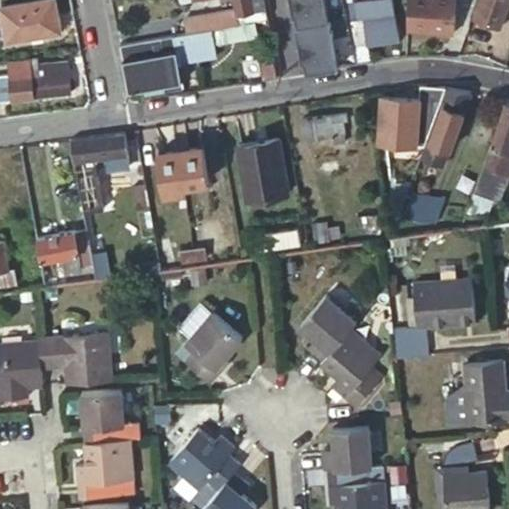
[(61,33),(54,0),(46,0),(1,9),(7,43),(61,33)]
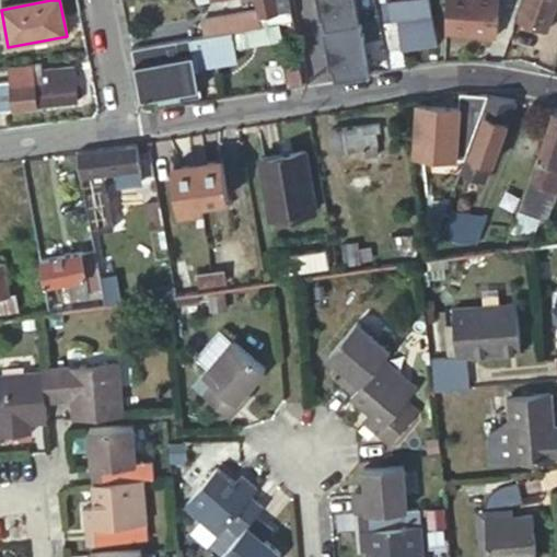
[(211,0),(212,2),(224,0),(242,0),(245,15),(246,21),(259,19),(278,15),(275,0),(211,0)]
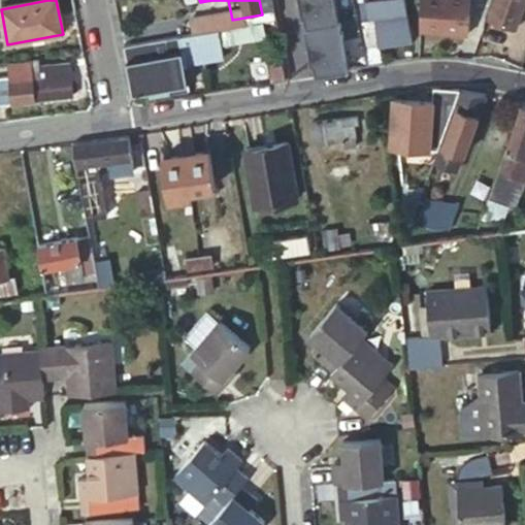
[(275,0),(279,10),(322,2),(321,0),(275,0)]
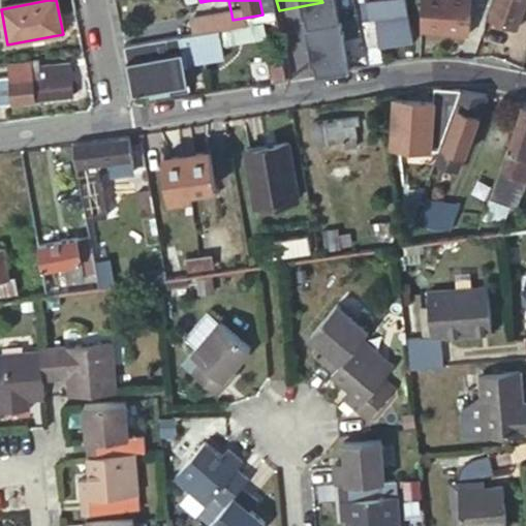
[(361,7),(368,51),(385,49),(387,52),(413,48),(406,0),(403,0),(379,4),(378,0),(367,0),(368,6),(361,7)]
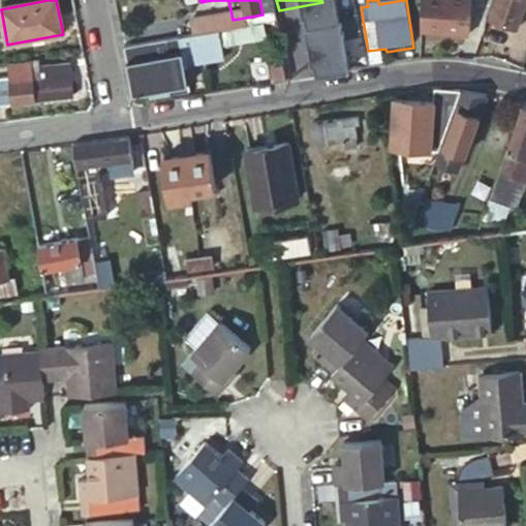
[(473,0),(425,0),(423,34),(471,37),(473,0)]
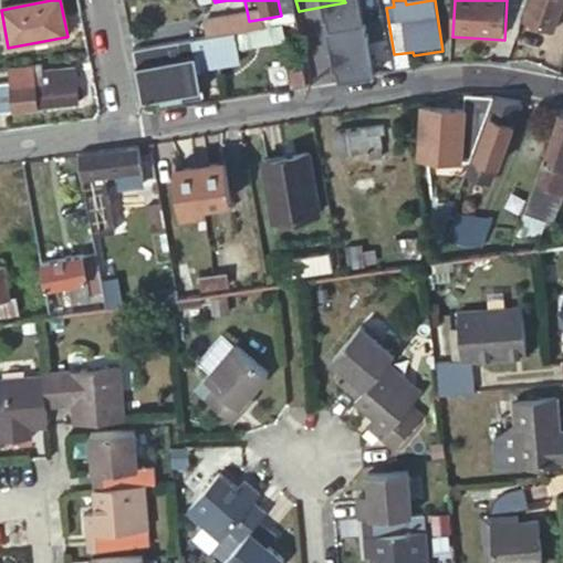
[(562,0),(533,0),(525,22),(555,33),(562,12),(562,0)]
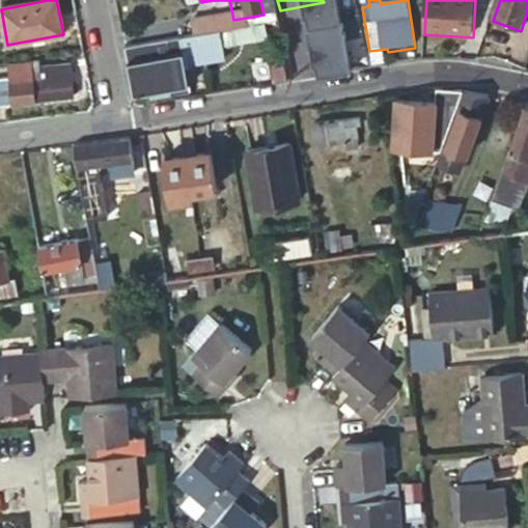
[(265,24),(264,15),(246,18),(233,20),(232,15),(223,17),(226,30),(248,27),(265,24)]
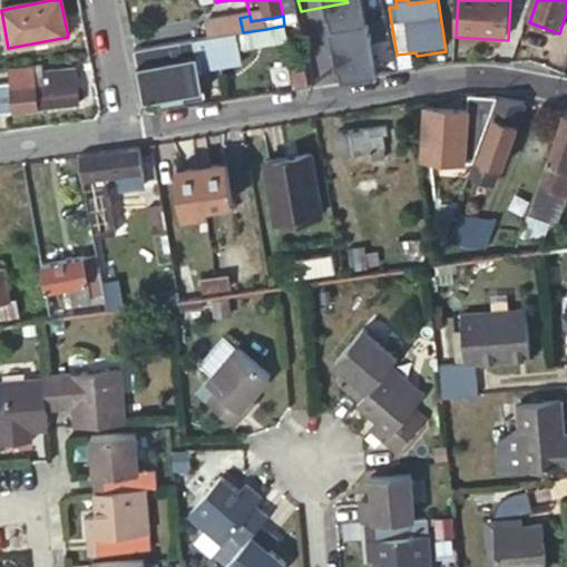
[(203,25),(206,39),(235,33),(243,32),(240,18),(203,25)]
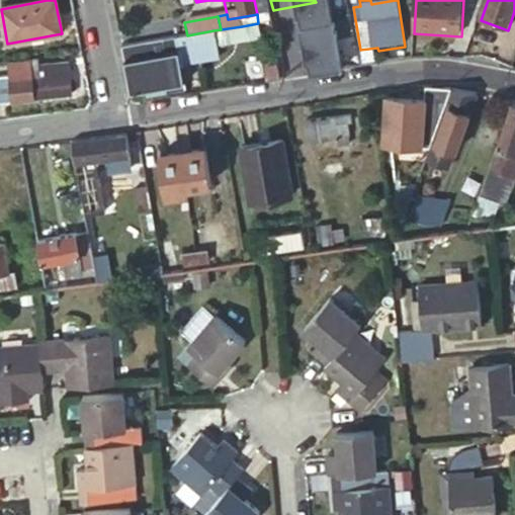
[(274,32),(272,21),(261,22),(263,34),(274,32)]
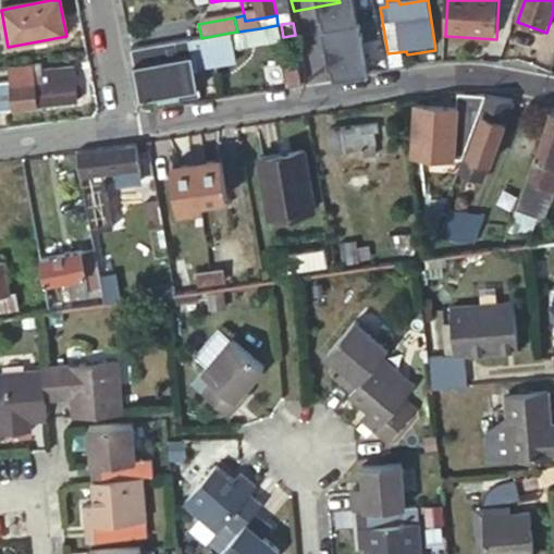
[(201,38),(131,50),(135,73),(154,69),(159,106),(182,101),(181,95),(199,93),(196,70),(235,63),(230,33),(201,38)]
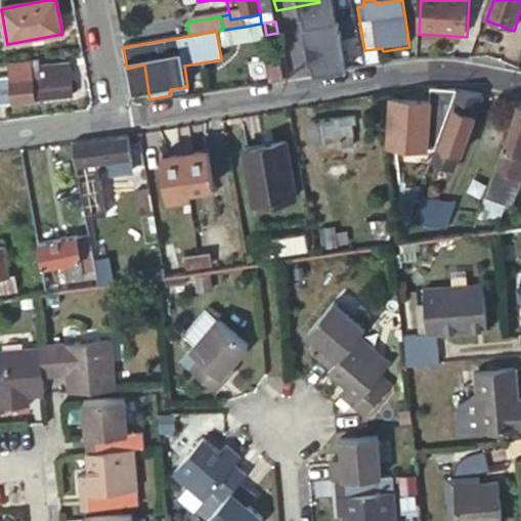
[(354,48),(352,33),(318,35),(320,50),(354,48)]
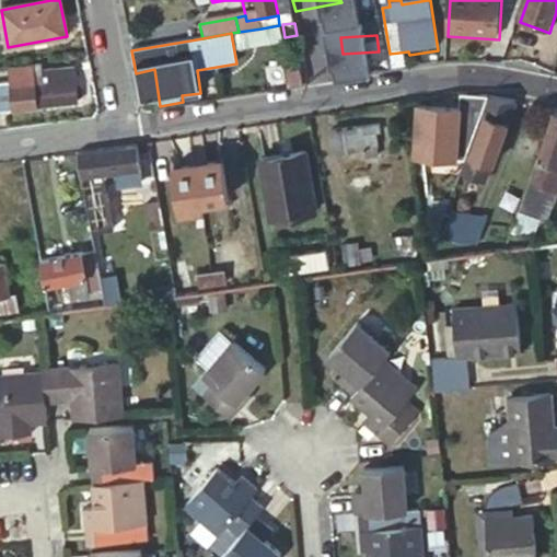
[(390,54),(393,73),(412,71),(409,55),(408,51),(390,54)]
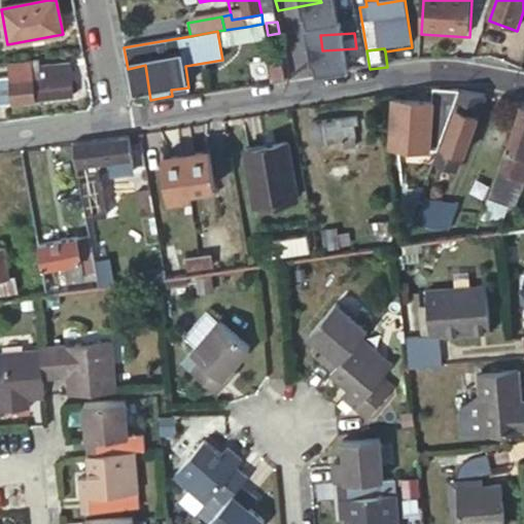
[(10,85),(13,107),(34,104),(34,102),(72,97),(68,67),(38,71),(37,63),(8,67),(10,85)]
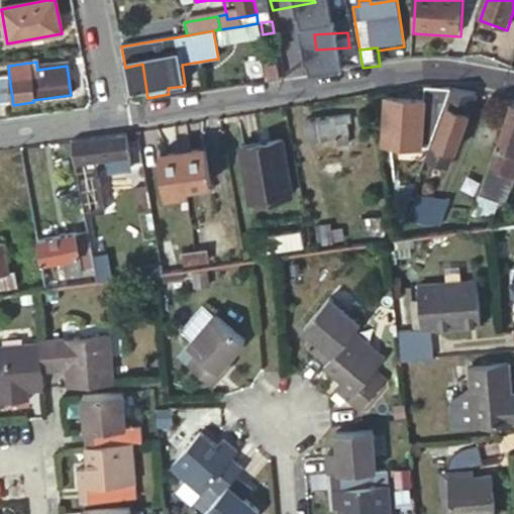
[(0,107),(13,105),(10,84),(9,79),(0,80),(0,107)]
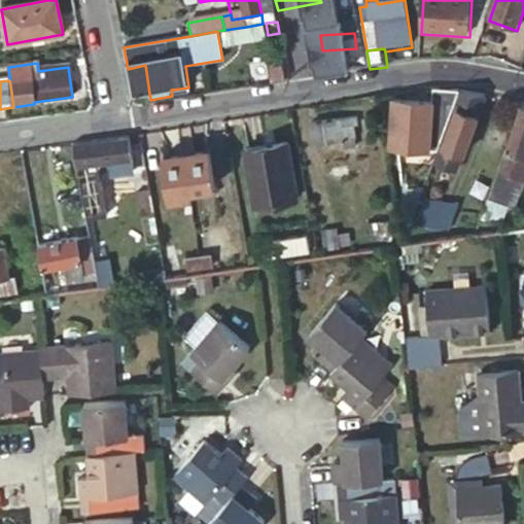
[(453,109),(457,99),(458,94),(453,93),(440,92),(431,92),(431,98),(409,97),(409,103),(390,102),(390,124),(394,147),(440,150),(441,146),(453,109)]
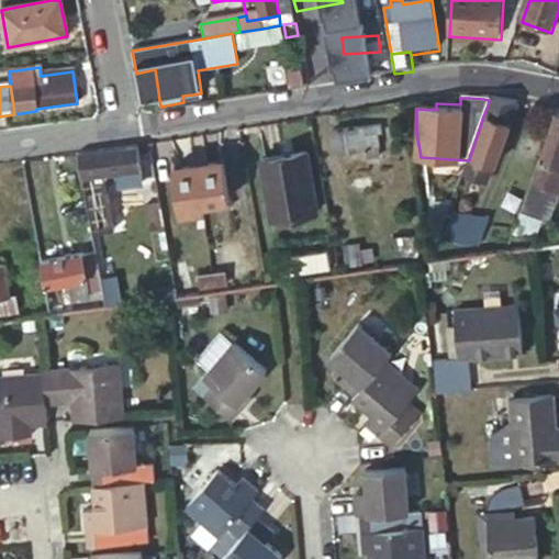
[(495,167),(518,104),(499,101),(489,100),(488,105),(483,116),(488,118),(474,158),(470,156),(469,160),(464,177),(487,183),(493,165),(495,167)]
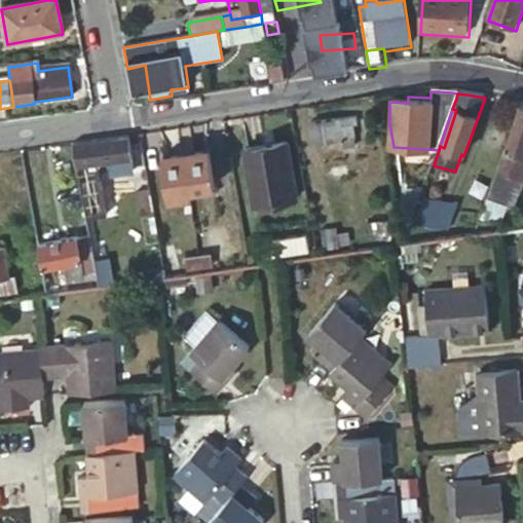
[(522,105),(522,106),(486,204),(512,215),(522,183),(522,159),(522,156),(522,105)]
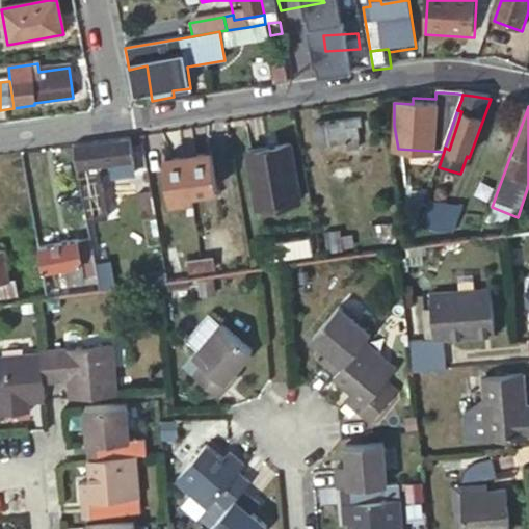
[(363,118),(355,120),(314,126),(318,147),(346,142),(347,150),(360,149),(356,126),(364,125),(363,118)]
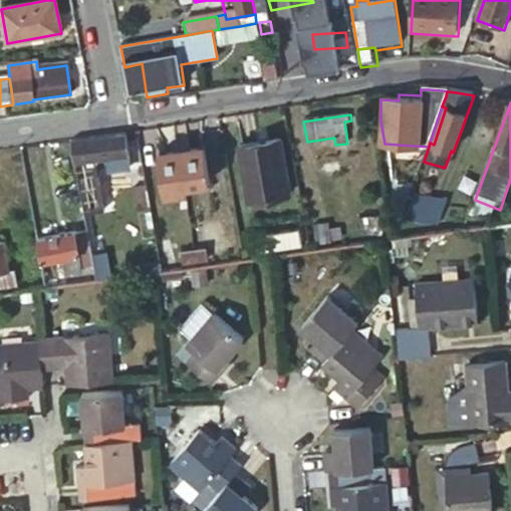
[(132,168),(125,135),(95,139),(71,143),(83,213),(98,210),(95,195),(102,195),(100,182),(89,185),(87,175),(85,164),(96,162),(109,160),(110,172),(132,168)]
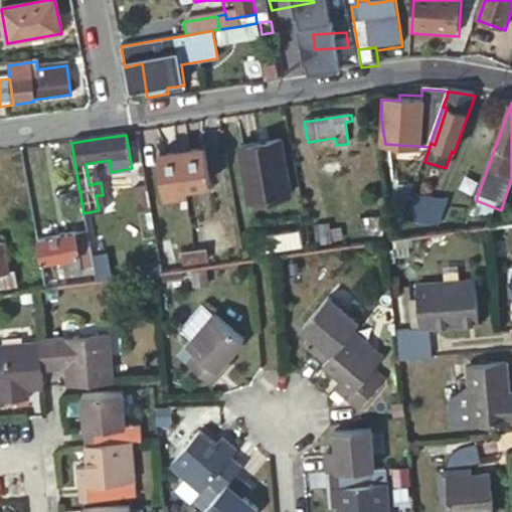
[(293,193),(283,141),(240,149),(250,201),(293,193)]
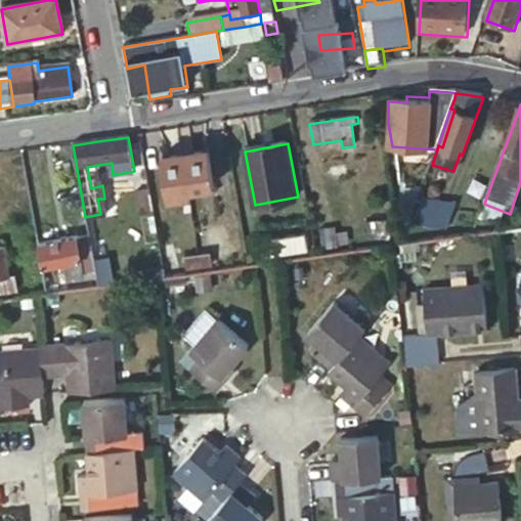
[(207,150),(182,155),(187,190),(212,186),(207,150)]
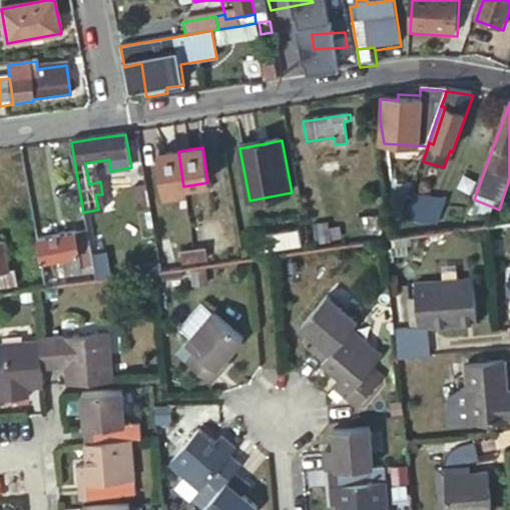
[(183,186),(178,151),(158,155),(164,194),(184,191),(183,186)]
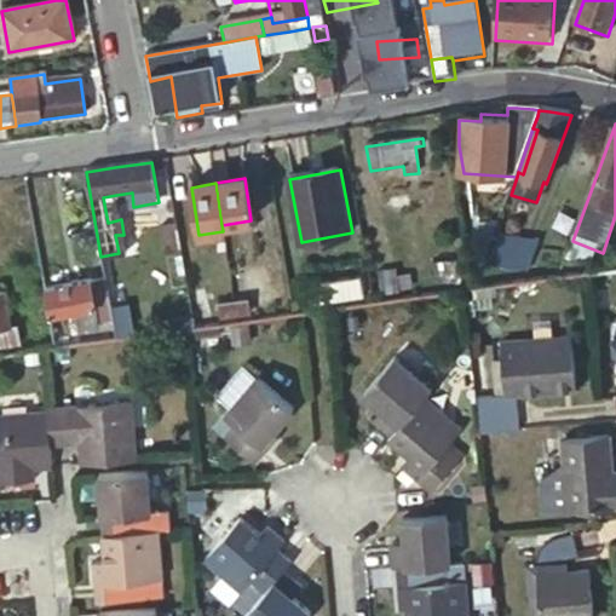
[(119,209),(116,195),(103,197),(105,211),(119,209)]
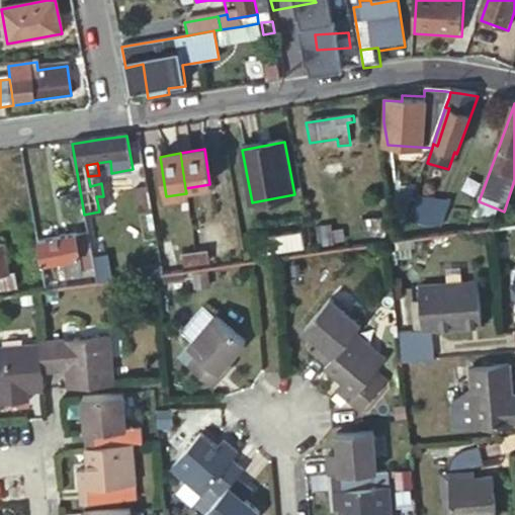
[(398,212),(409,217),(422,177),(411,173),(398,212)]
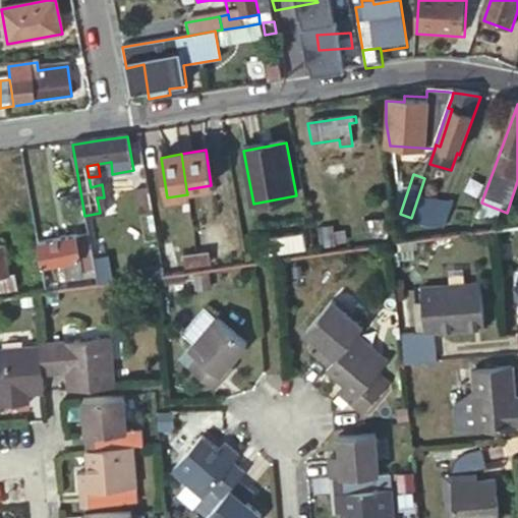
[(450,206),(415,211),(408,235),(408,237),(453,232),(450,206)]
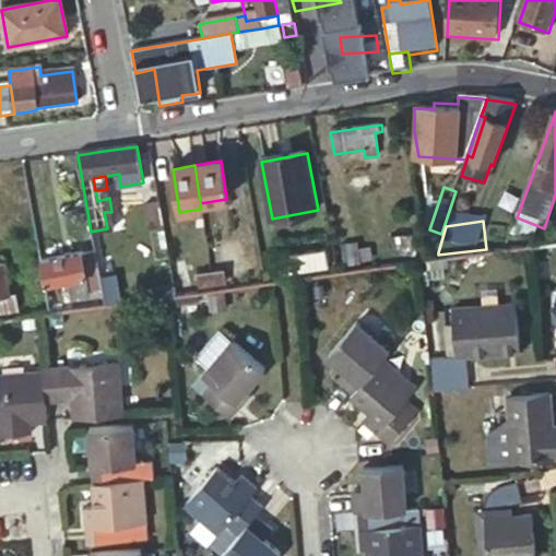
[(329,269),(327,252),(273,259),(274,268),(269,268),(271,278),(329,269)]
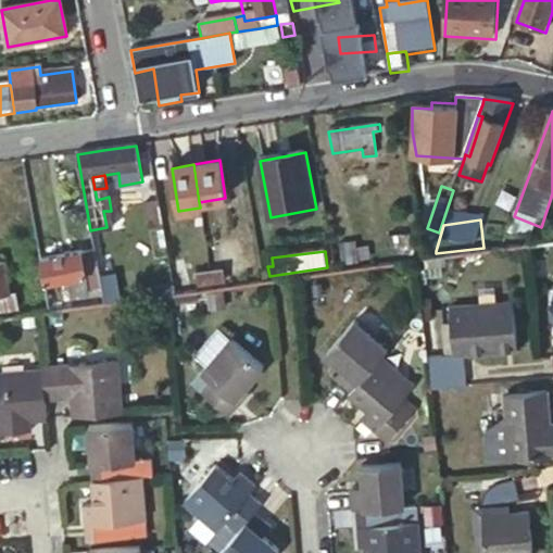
[(95,252),(40,261),(45,286),(68,281),(72,299),(90,296),(87,278),(99,277),(95,252)]
